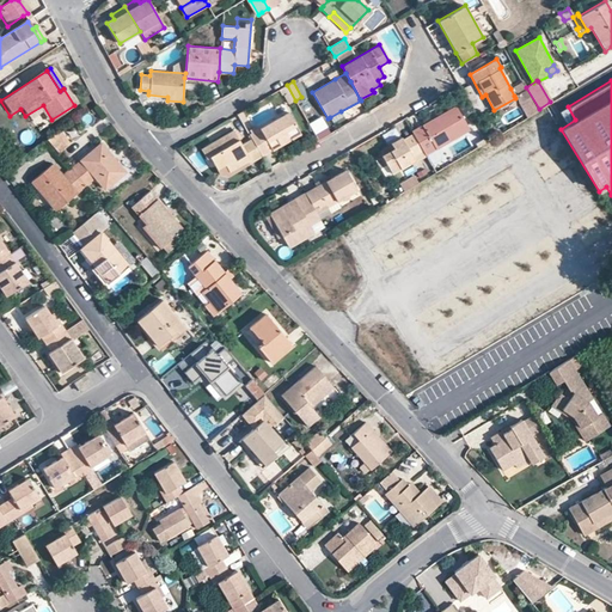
[(295,101),(287,85),(280,90),(288,105),(295,101)]
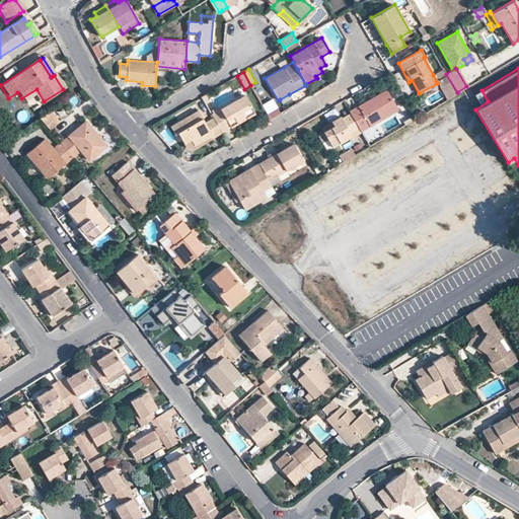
[(447,78),(437,83),(447,100),(456,94),(447,78)]
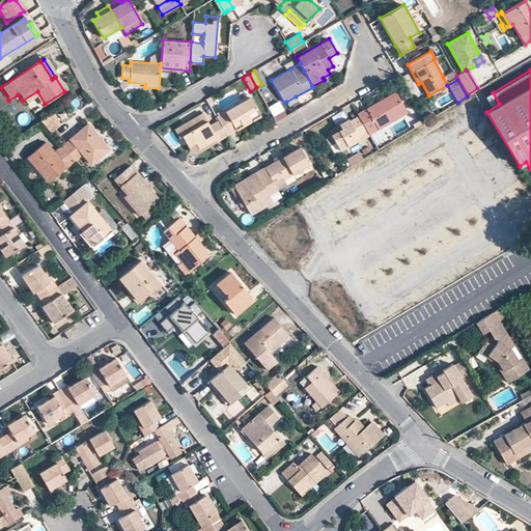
[(35,99),(40,107),(45,104),(37,91),(22,101),(25,105),(35,99)]
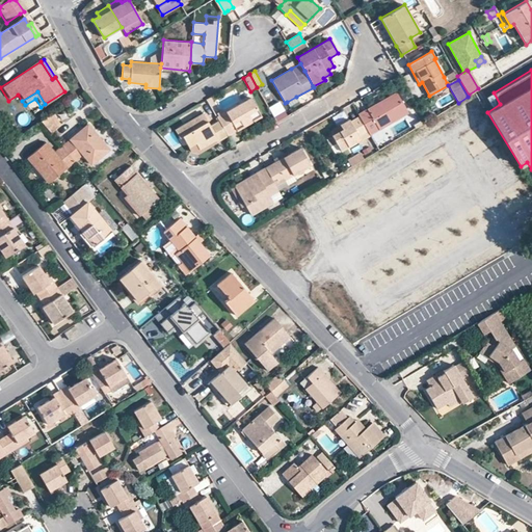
[(396,91),(357,113),(360,115),(370,134),(371,135),(375,142),(387,136),(381,128),(407,113),(396,91)]
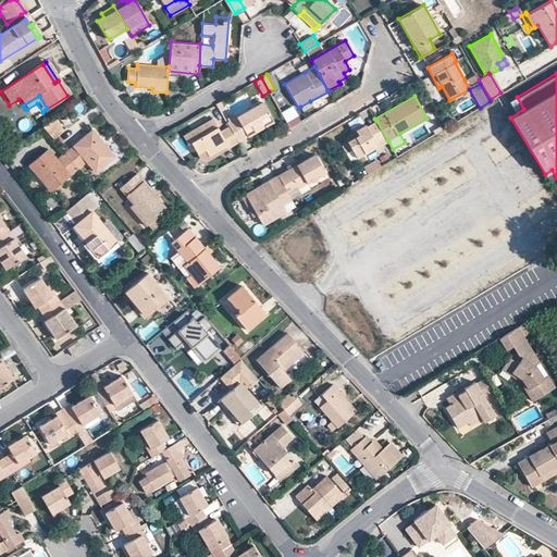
[(229,126),(238,141),(273,122),(261,101),(226,122),(229,126)]
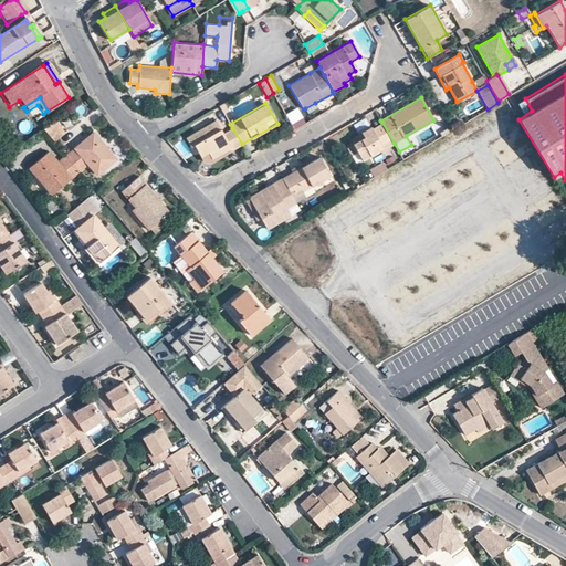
[(305,108),(307,113),(317,107),(315,103),(305,108)]
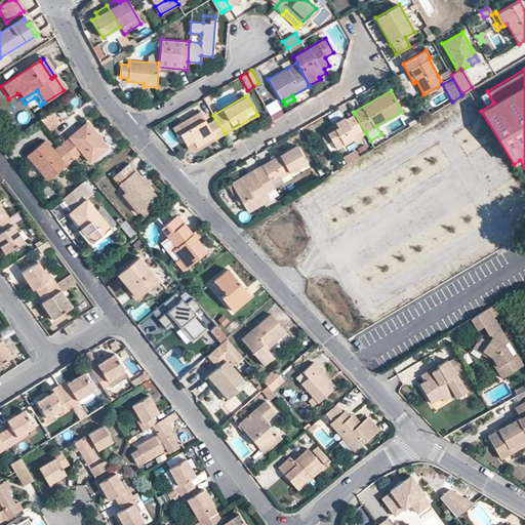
[(206,124),(199,112),(172,127),(176,136),(179,134),(186,145),(193,142),(196,147),(213,137),(215,139),(225,133),(215,119),(206,124)]
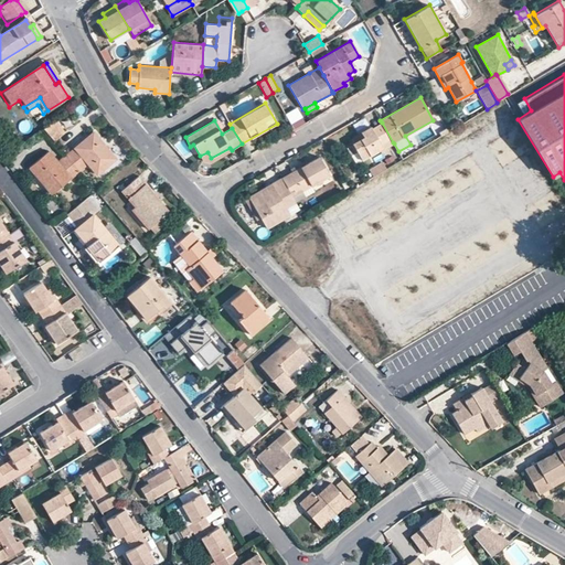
[(361,159),(362,160),(377,151),(375,147),(381,145),(383,150),(394,144),(393,142),(382,123),(372,128),(371,125),(360,131),(361,132),(363,137),(352,142),(351,144),(352,145),(361,159)]
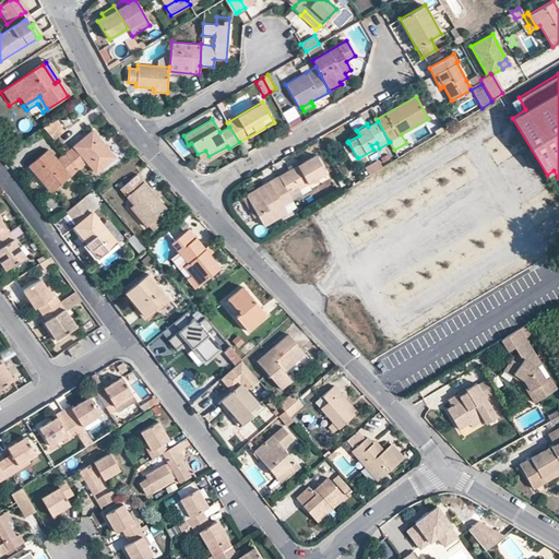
[(43,128),(54,141),(61,133),(52,122),(43,128)]
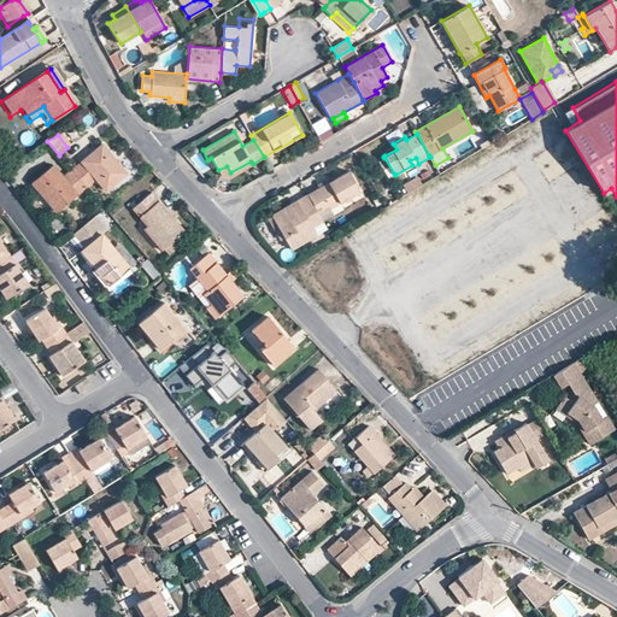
[(70,169),(87,188),(95,181),(105,192),(127,174),(101,144),(70,169)]
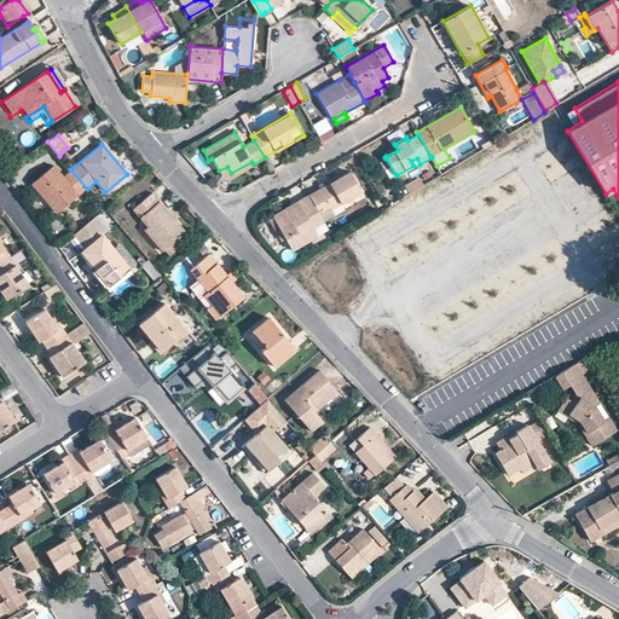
[(385,151),(386,156),(398,150),(395,145),(385,151)]
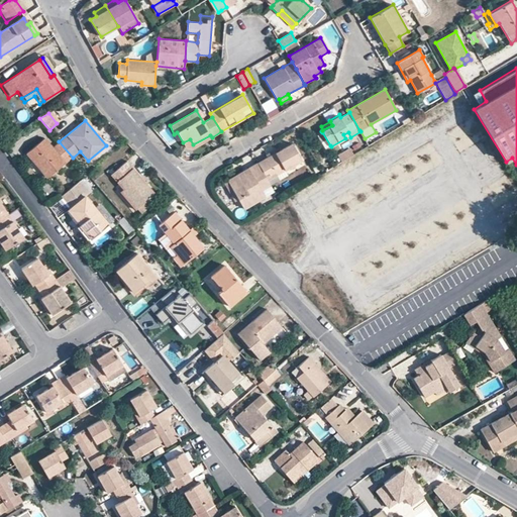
[(322,141),(326,147),(330,145),(322,132),(317,134),(321,141),(322,141)]
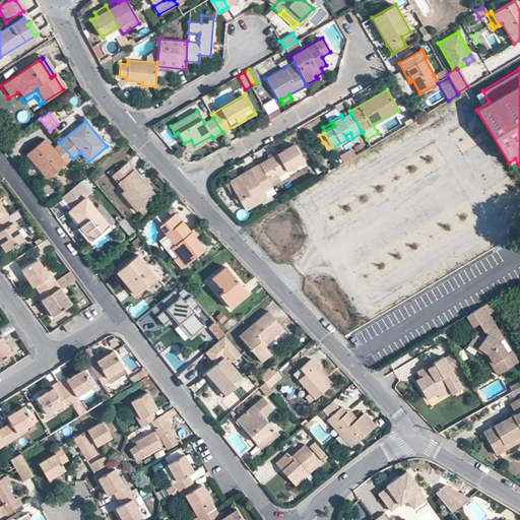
[(186,147),(194,148),(213,138),(211,136),(194,145),(191,140),(184,143),(186,147)]
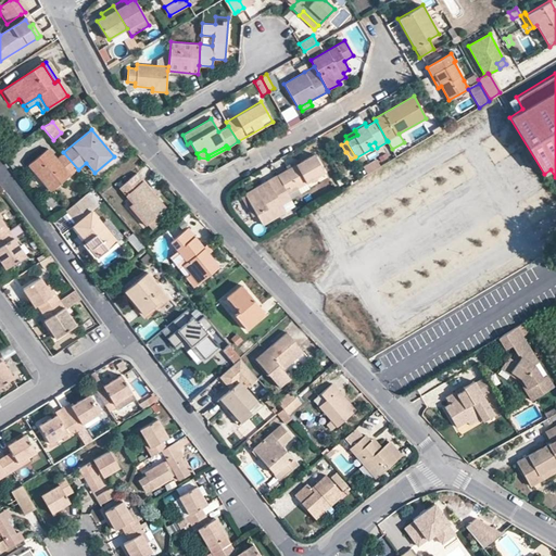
[(28,165),(50,191),(70,175),(71,176),(78,169),(63,152),(55,159),(48,149),(28,165)]
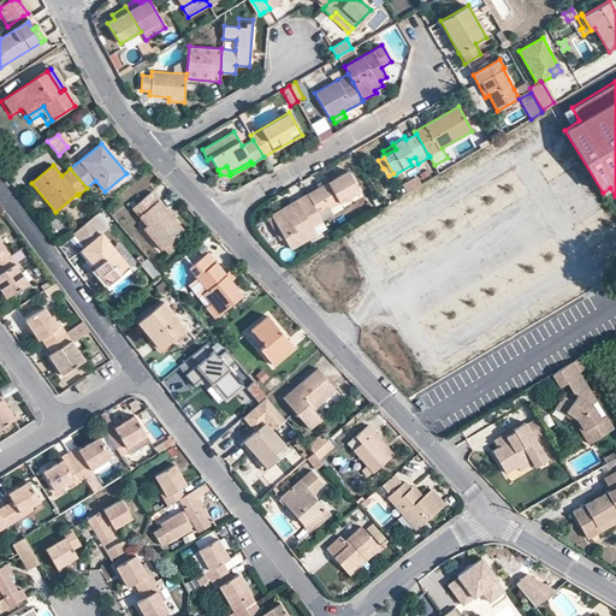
[(307,194),(317,211),(326,206),(327,208),(337,203),(359,190),(347,170),(307,194)]
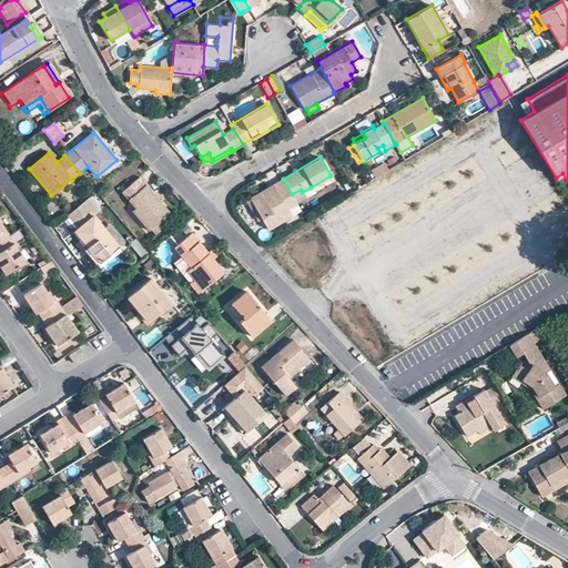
[(373,176),(385,170),(383,164),(369,171),(373,176)]
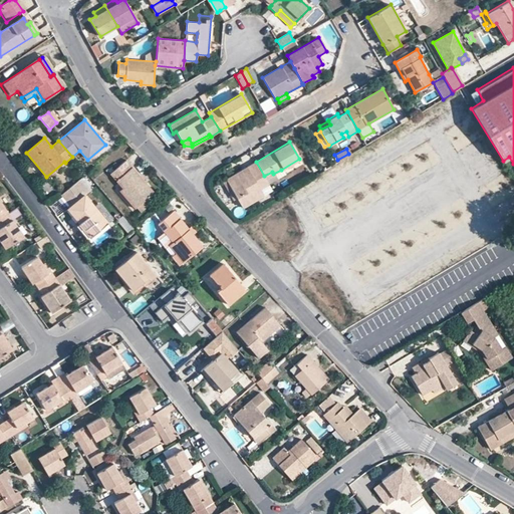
[(118,191),(135,209),(136,207),(145,200),(154,193),(125,160),(109,174),(121,189),(118,191)]
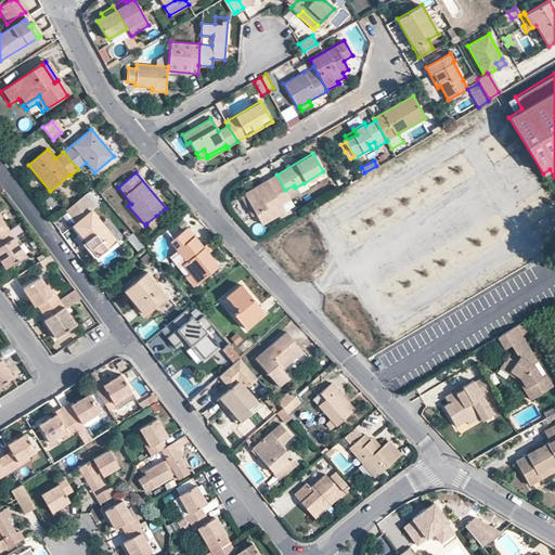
[(240,195),(250,217),(255,215),(261,224),(285,211),(281,204),(291,198),(285,190),(276,175),(240,195)]
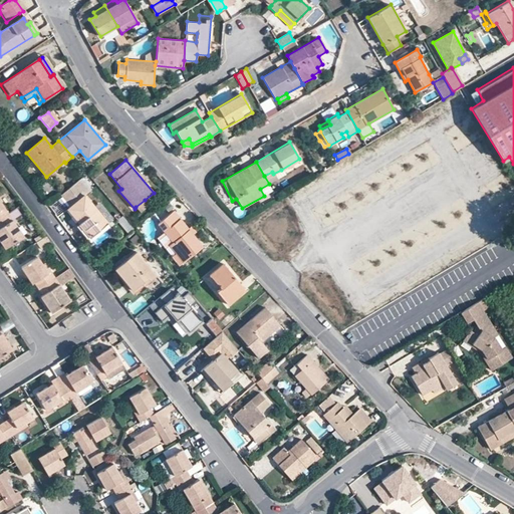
[(281,170),(273,174),(275,179),(283,175),(281,170)]
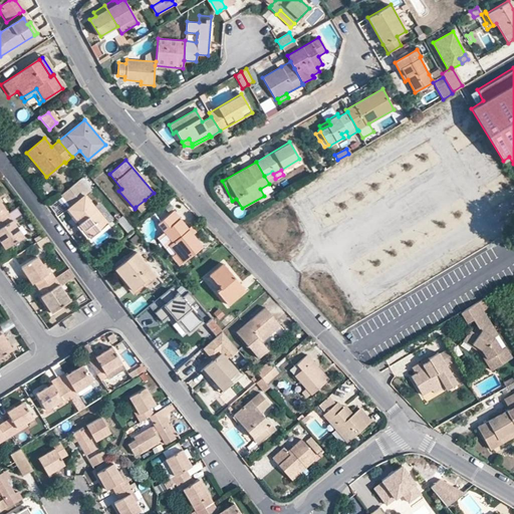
[(68,207),(83,194),(84,195),(89,190),(79,179),(59,196),(68,207)]
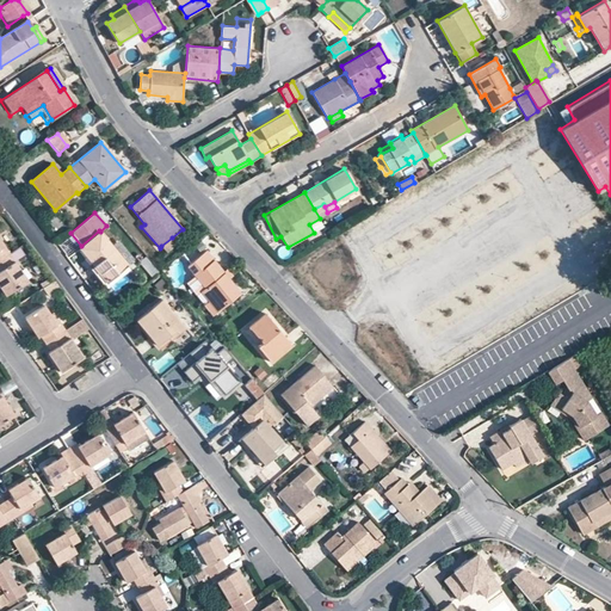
[(90,270),(106,289),(130,270),(127,265),(129,264),(124,259),(117,251),(100,232),(99,230),(81,246),(79,248),(94,265),(90,270)]
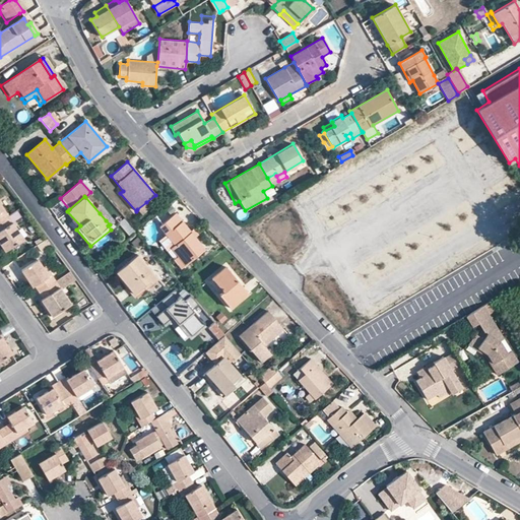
[(137,209),(141,214),(150,207),(146,202),(137,209)]
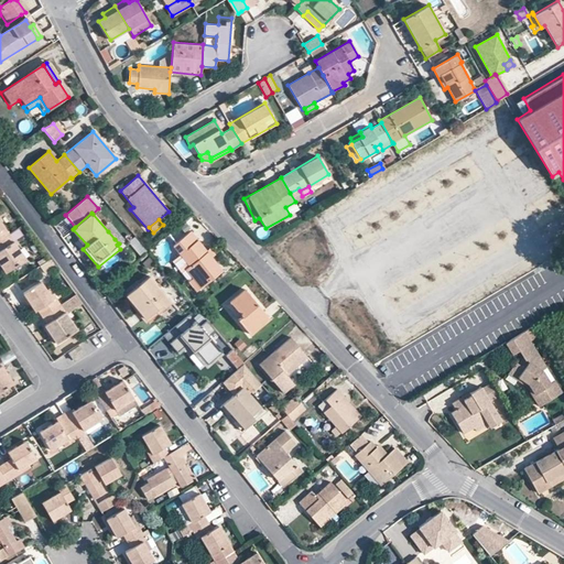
[(193,227),(188,221),(183,225),(187,231),(193,227)]
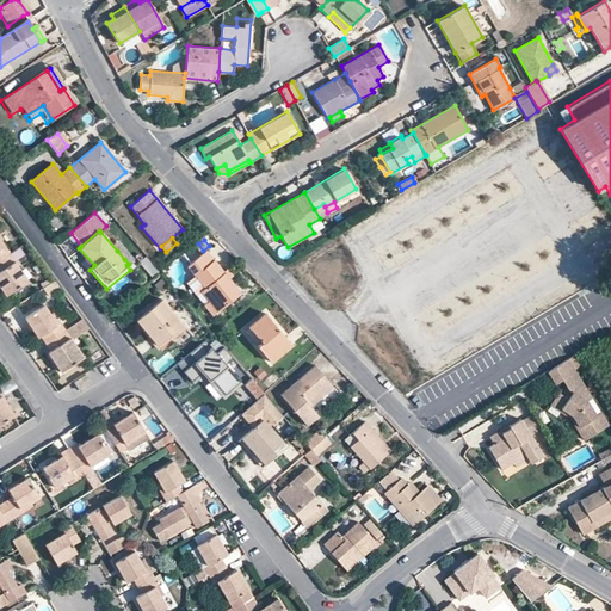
[(117,251),(124,259),(130,254),(122,245),(117,251)]
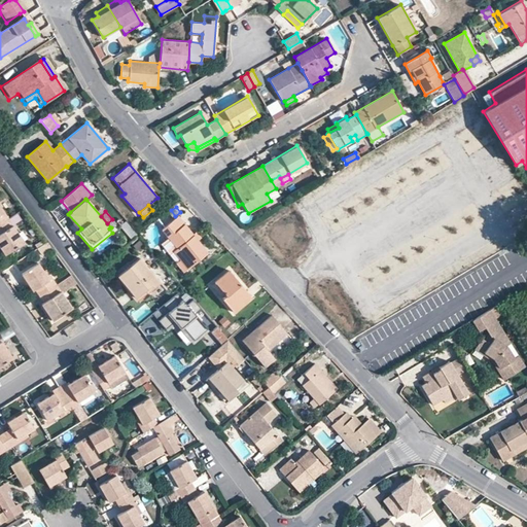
[(173,251),(186,269),(206,253),(196,240),(192,235),(179,217),(162,231),(168,238),(176,249),(173,251)]
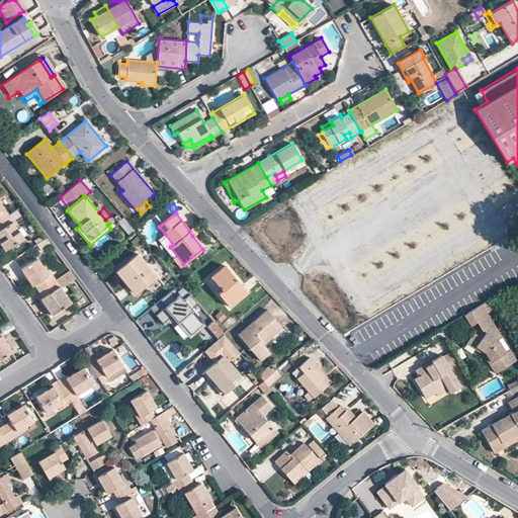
[(23,238),(7,214),(0,219),(0,244),(4,250),(23,238)]
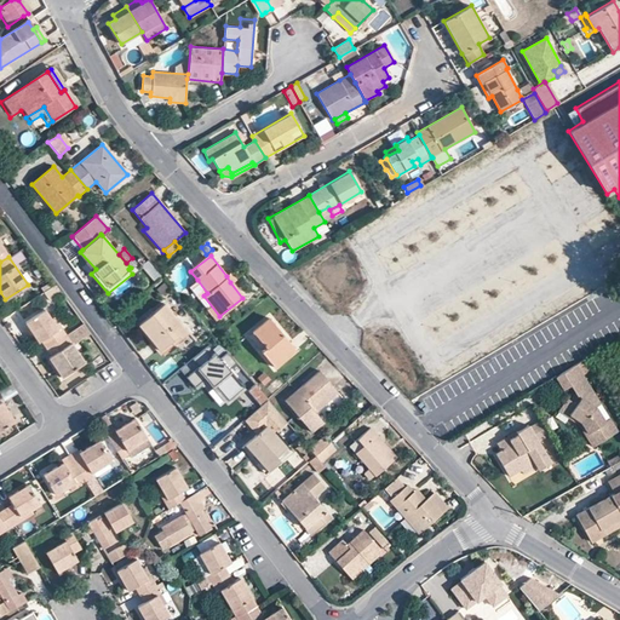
[(155,281),(162,276),(149,260),(143,267),(155,281)]
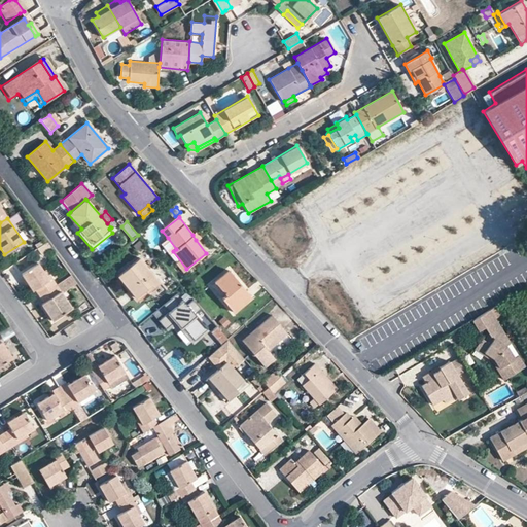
[(161,243),(169,254),(173,251),(176,249),(168,238),(161,243)]
